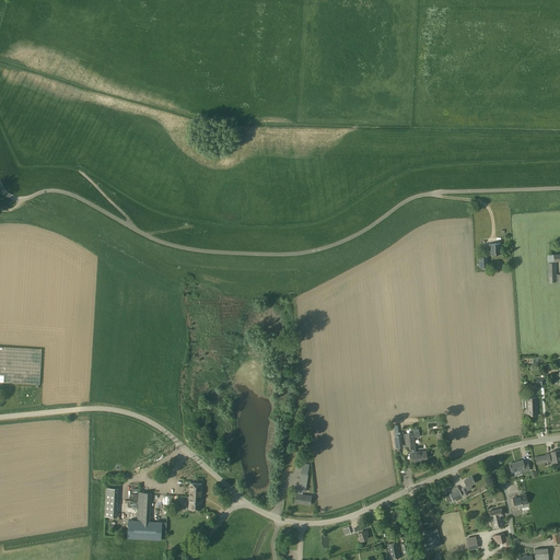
[(489,244),(490,255),(501,254),(500,244),(489,244)]
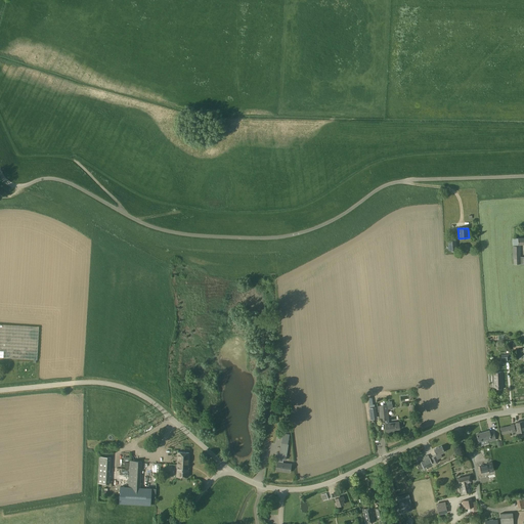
[(523,237),(518,238),(513,238),(513,264),(523,263),(523,256),(520,257),(520,245),(523,244),(523,237)]
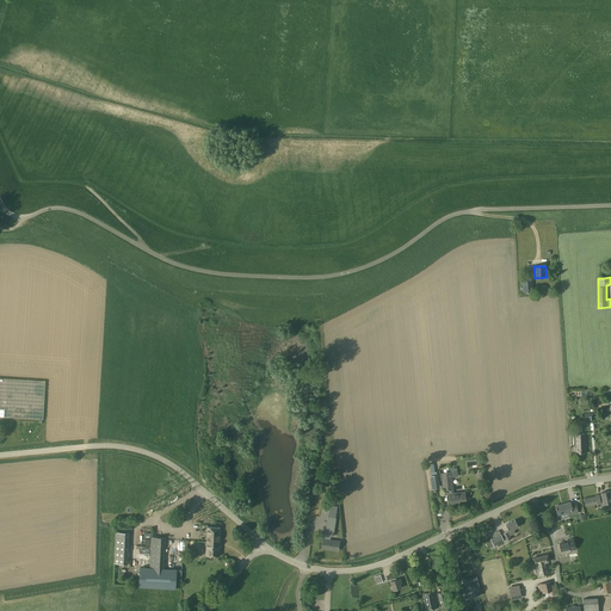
[(531,279),(523,281),(523,291),(532,291),(531,279)]
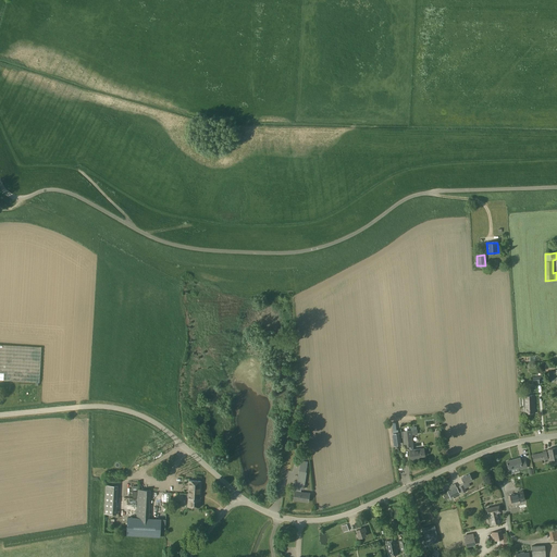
[(24,346),(0,345),(0,380),(3,381),(39,383),(41,347),(24,346)]
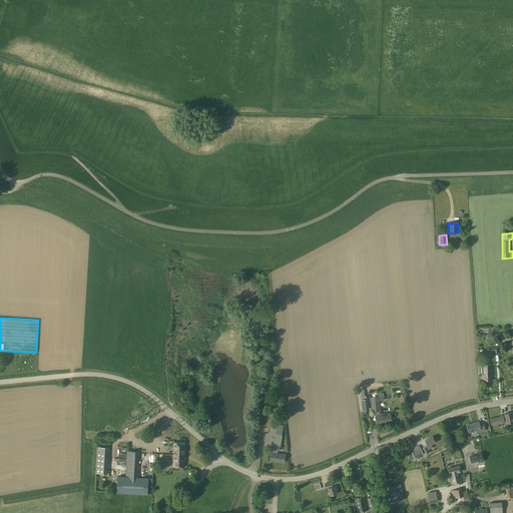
[(492,364),(482,365),(483,381),(493,381),(492,364)]
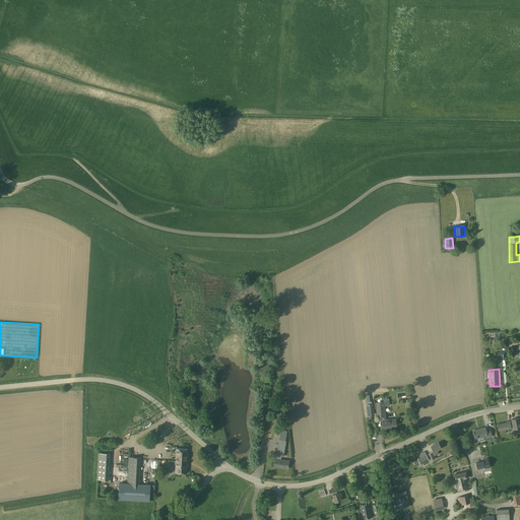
[(382,420),(383,430),(391,429),(391,427),(396,426),(395,418),(386,419),(384,401),(376,402),(377,418),(383,417),(384,420),(382,420)]
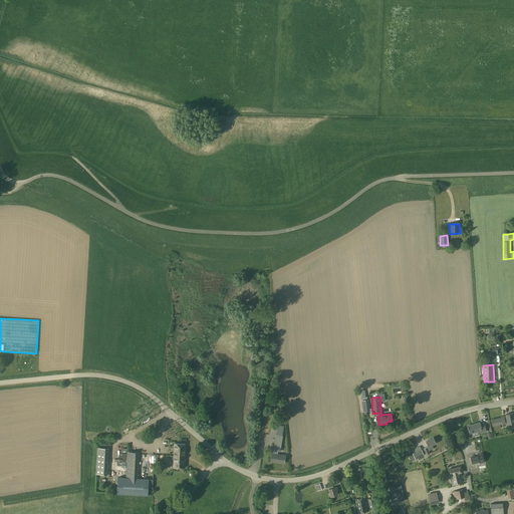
[(491,420),(492,427),(506,424),(505,424),(507,423),(507,425),(513,423),(513,416),(513,417),(513,413),(506,415),(506,417),(504,417),(504,416),(500,417),(500,418),(491,420)]
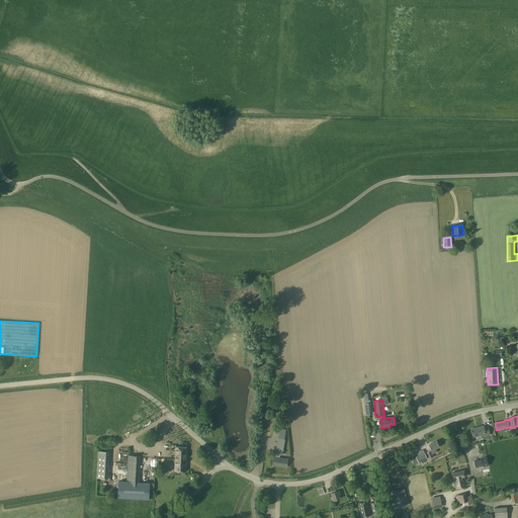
[(470,429),(472,437),(482,434),(483,437),(490,435),(489,428),(485,429),(484,426),(470,429)]
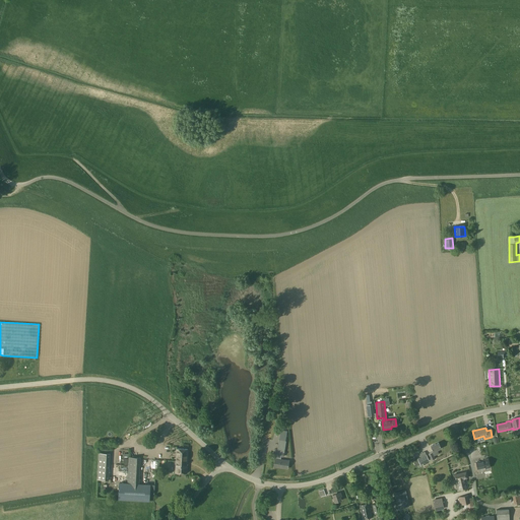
[(439,443),(431,446),(433,452),(429,454),(432,460),(435,459),(434,456),(439,454),(437,450),(441,448),(439,443)]
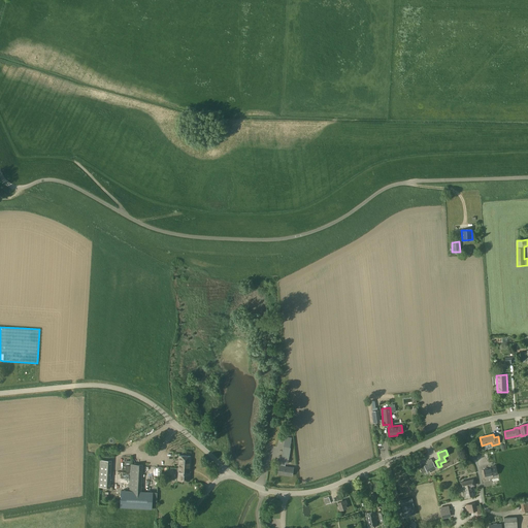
[(177,480),(190,481),(191,456),(179,456),(177,480)]
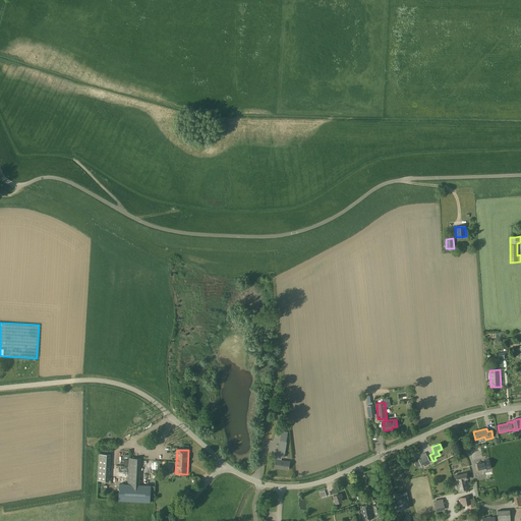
[(275,467),(288,469),(289,462),(281,460),(282,457),(284,457),(284,453),(278,452),(277,457),(278,457),(278,460),(276,460),(275,467)]
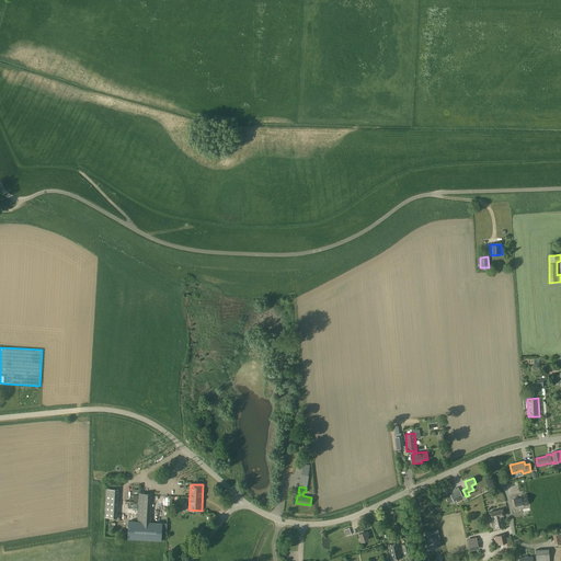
[(106,489),(105,517),(117,517),(118,489),(106,489)]
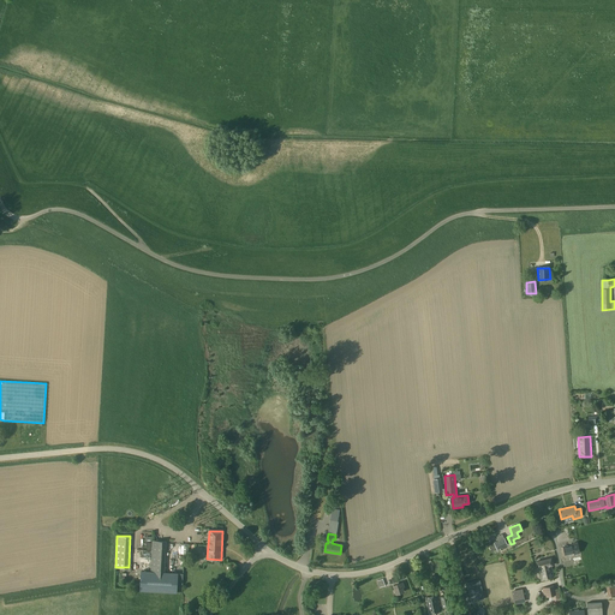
[(495,543),(490,545),(493,551),(497,549),(507,544),(505,538),(494,543),(495,543)]
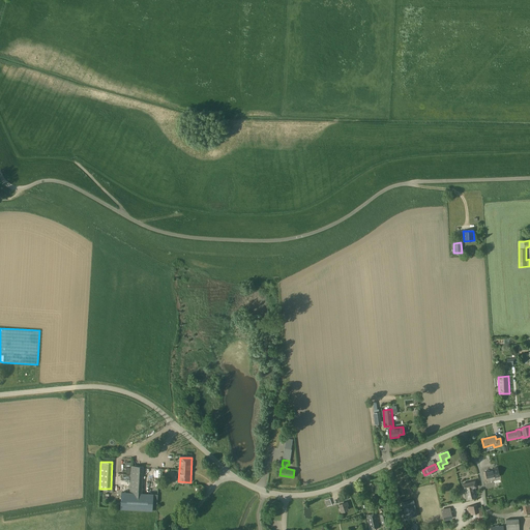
[(121,509),(152,510),(152,502),(157,502),(157,495),(153,495),(153,494),(142,494),(143,467),(131,466),(129,493),(121,493),(121,509)]
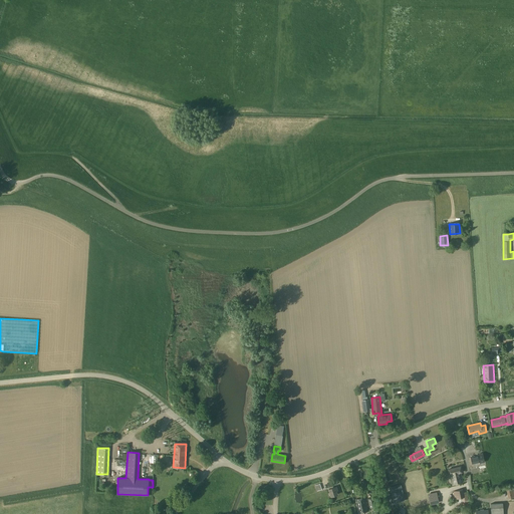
[(484,463),(482,454),(478,454),(479,455),(471,457),(472,464),(480,462),(480,463),(484,463)]
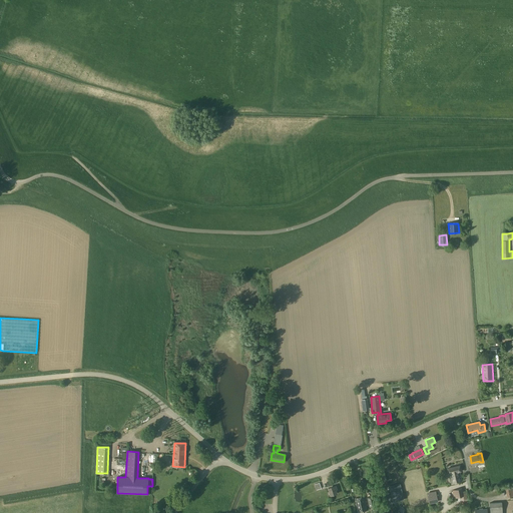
[(462,480),(460,472),(461,471),(460,466),(447,469),(449,474),(453,473),(453,475),(455,474),(455,478),(458,477),(458,481),(462,480)]
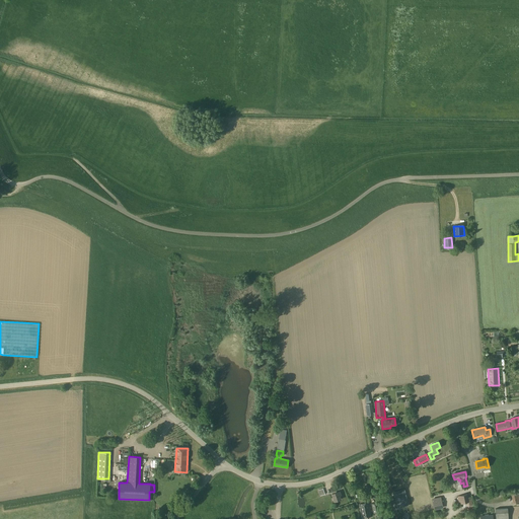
[(458,478),(454,479),(457,490),(467,487),(467,486),(463,487),(463,483),(460,484),(460,479),(458,480),(458,478)]
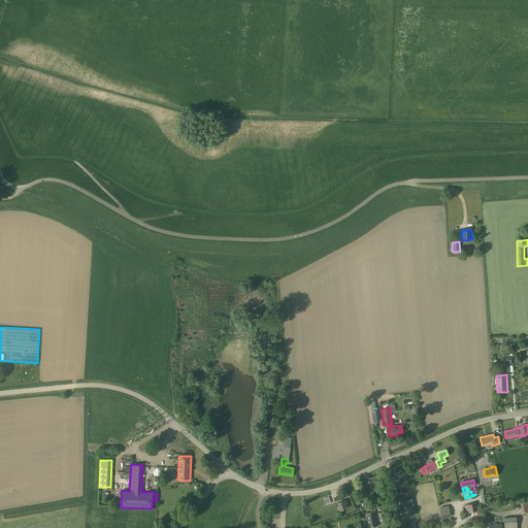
[(378,505),(385,503),(382,491),(375,492),(378,505)]
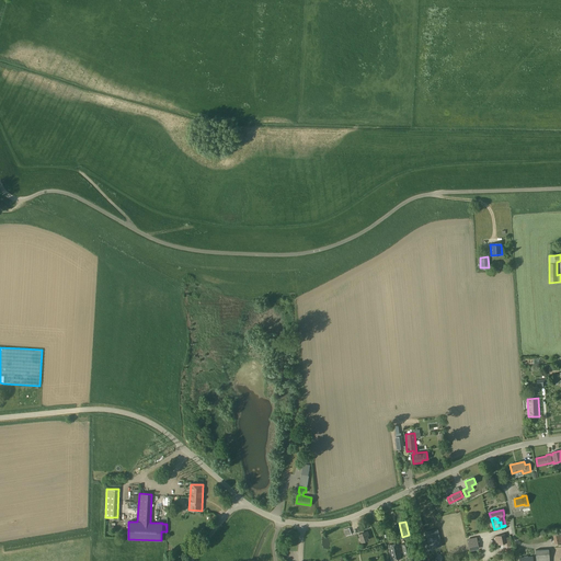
[(439,524),(426,527),(431,546),(444,542),(439,524)]
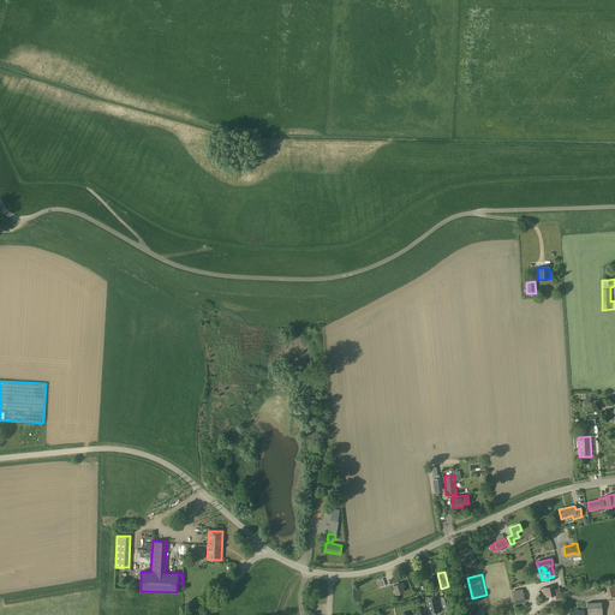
[(402,583),(393,585),(396,595),(404,592),(402,587),(404,587),(402,583)]
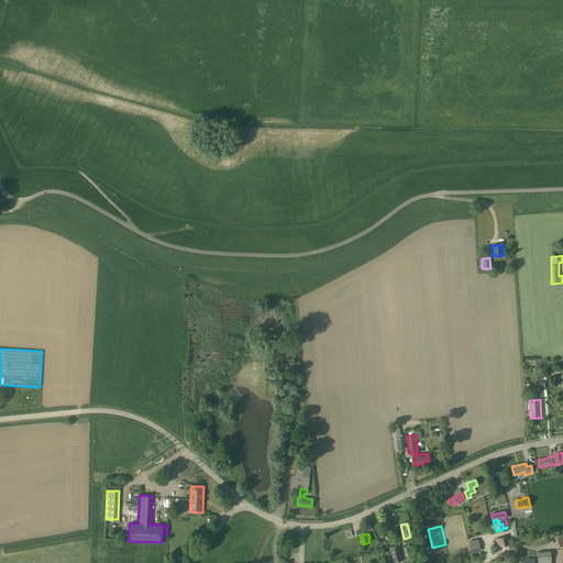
[(562,536),(558,536),(558,533),(553,534),(555,547),(562,545),(562,536)]
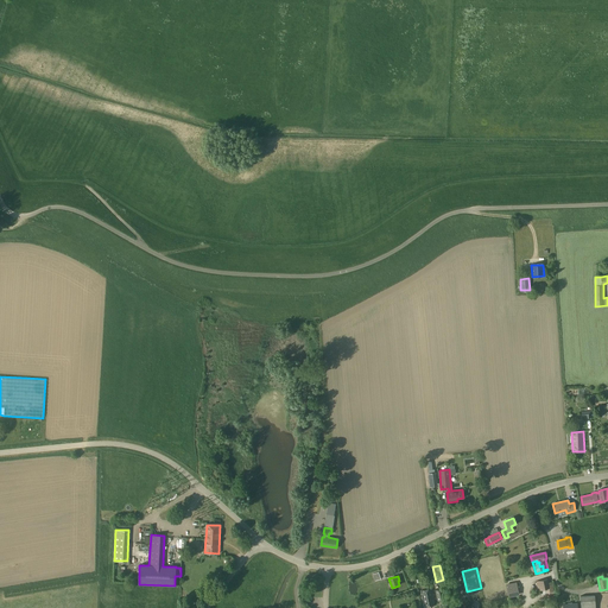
[(536,581),(537,588),(538,590),(548,589),(548,593),(553,591),(552,587),(549,588),(546,578),(536,581)]
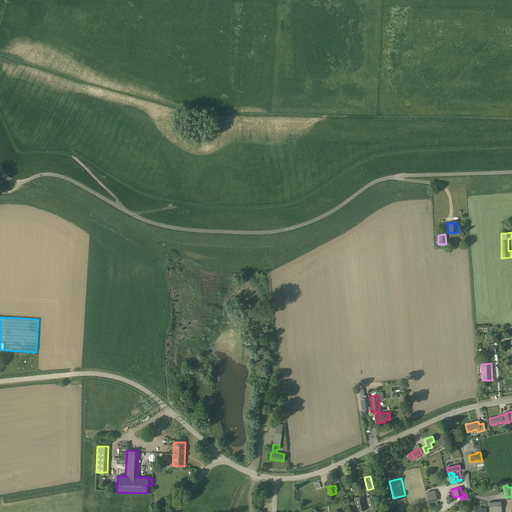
[(438,500),(436,494),(427,496),(429,502),(438,500)]
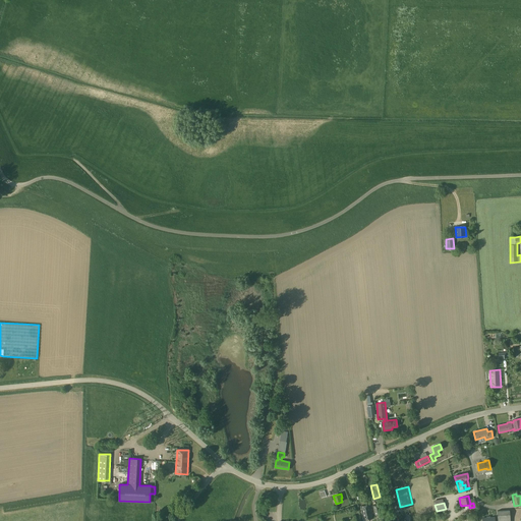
[(360,506),(363,520),(372,519),(369,504),(360,506)]
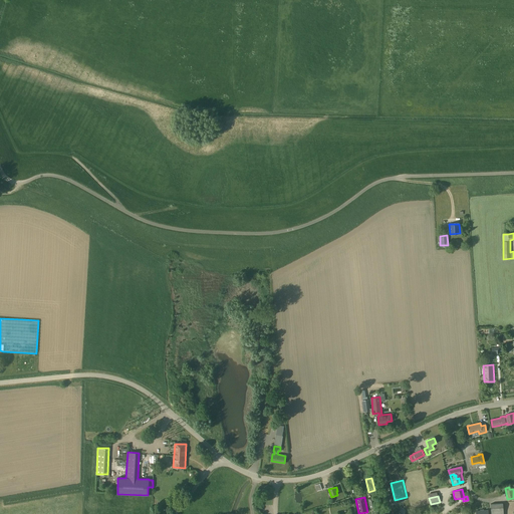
[(503,513),(503,503),(490,504),(490,513),(503,513)]
